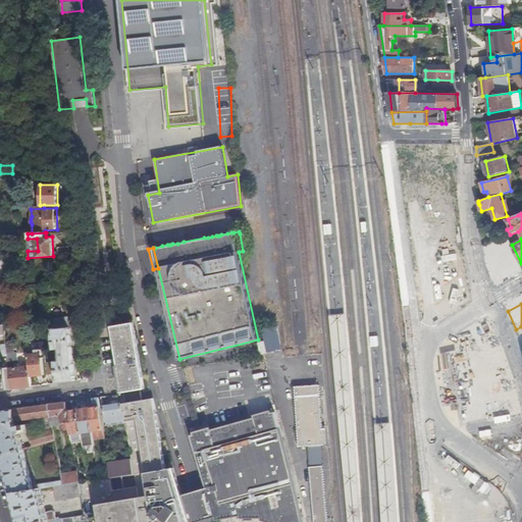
[(346,313),(329,314),(333,353),(338,414),(348,513),(349,521),(361,521),(360,512),(353,409),(346,313)]
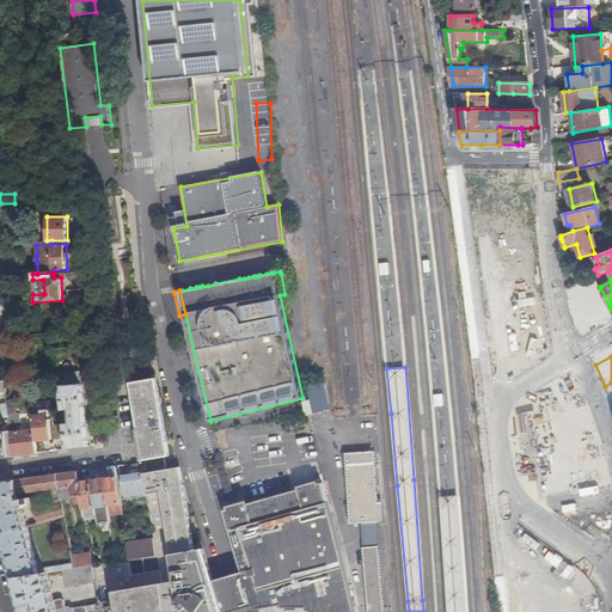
[(80,371),(60,373),(63,409),(71,409),(73,423),(66,424),(67,438),(68,448),(80,446),(90,446),(84,402),(83,384),(81,384),(80,371)]
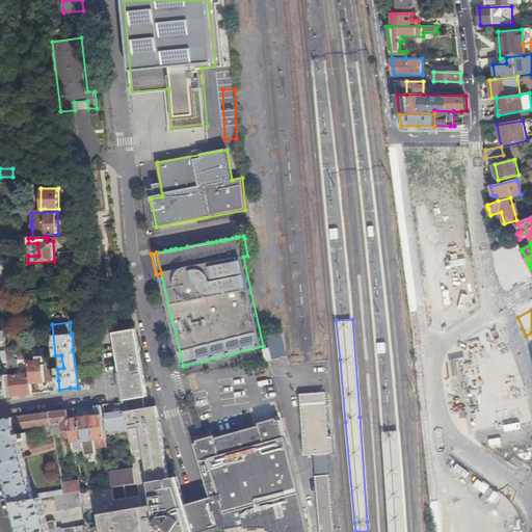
[(469,337),(481,360),(502,347),(488,325),(469,337)]
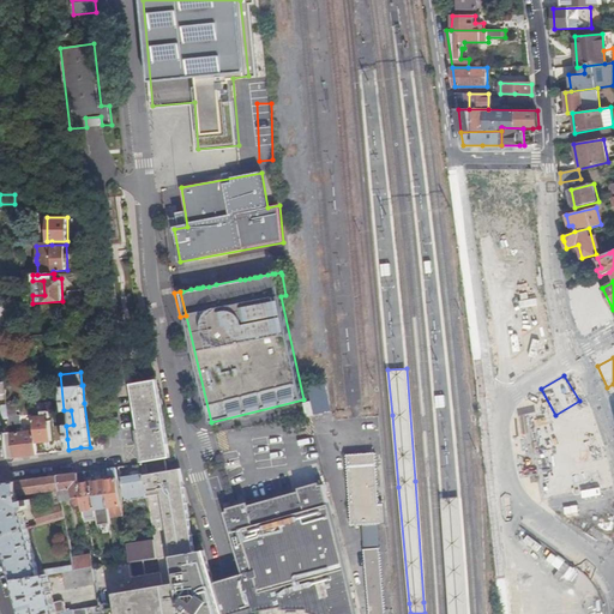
[(0,458),(13,457),(11,433),(11,432),(0,432),(0,425),(2,425),(0,415),(0,395),(6,393),(5,383),(4,383),(0,383),(0,458)]
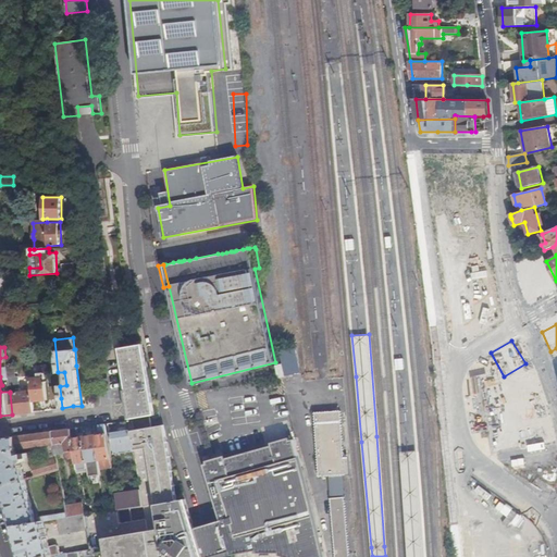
[(518,350),(524,360),(530,356),(523,347),(518,350)]
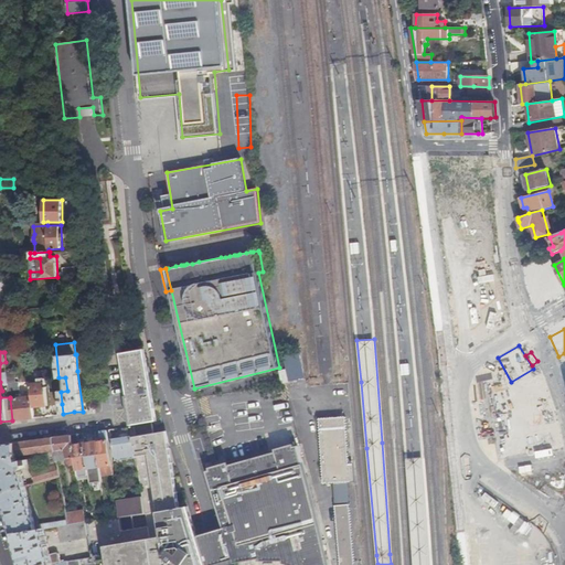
[(31,383),(32,395),(34,407),(49,405),(45,377),(38,379),(39,382),(31,383)]
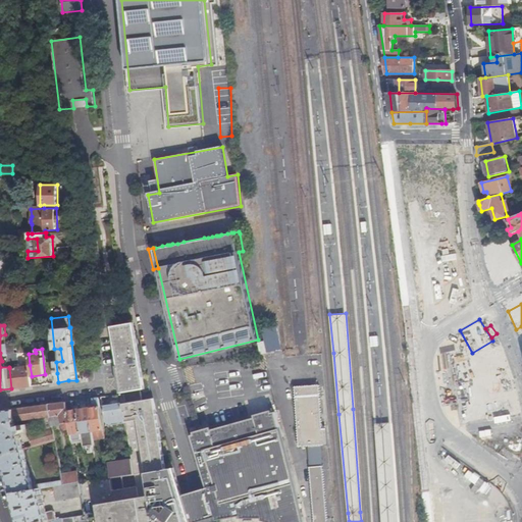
[(472,352),(462,358),(466,365),(476,359),(472,352)]
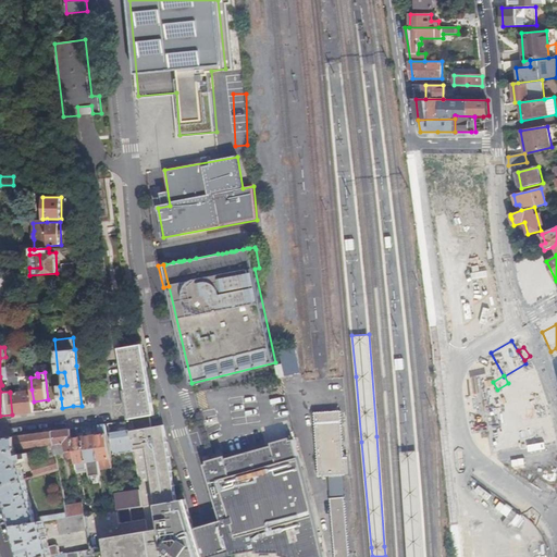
[(51,386),(52,399),(61,398),(60,386),(51,386)]
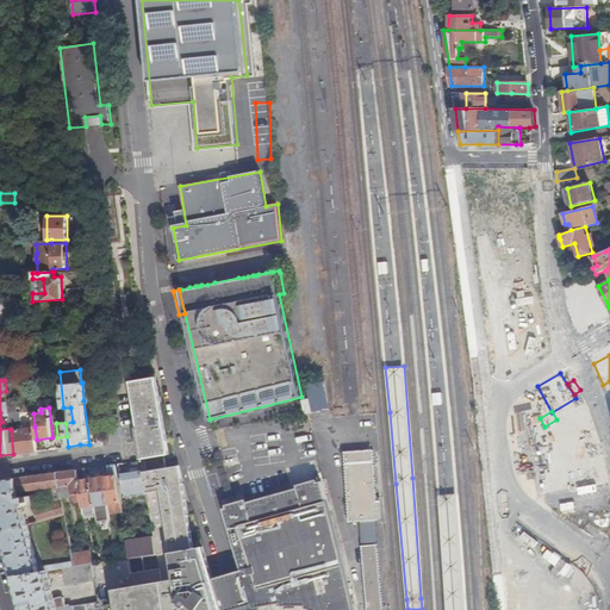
[(19,429),(11,430),(13,454),(38,450),(37,440),(35,427),(23,428),(23,425),(19,425),(19,429)]
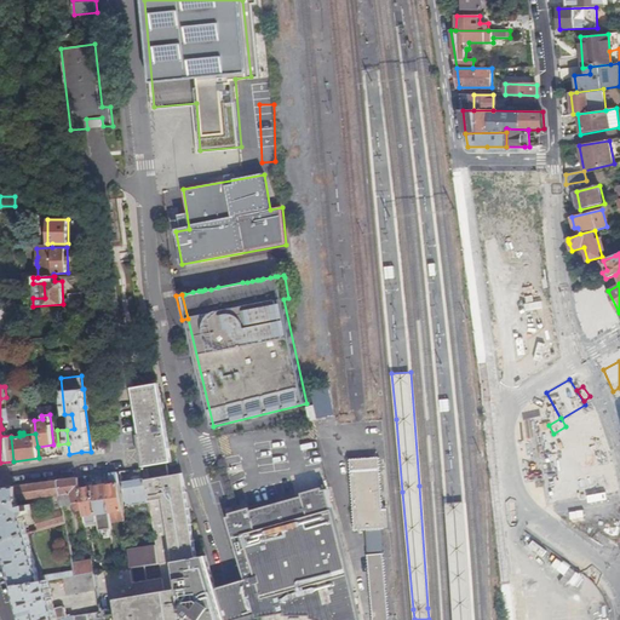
[(350,459),(355,530),(367,529),(383,528),(385,528),(390,528),(389,510),(384,510),(380,457),(350,459)]
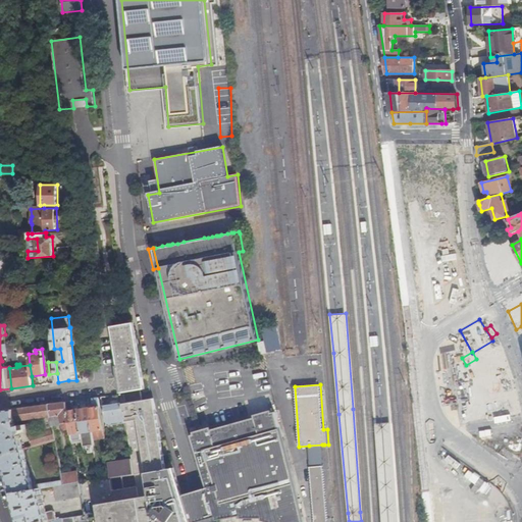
[(521,413),(521,398),(521,390),(477,397),(475,386),(461,388),(466,422),(521,413)]
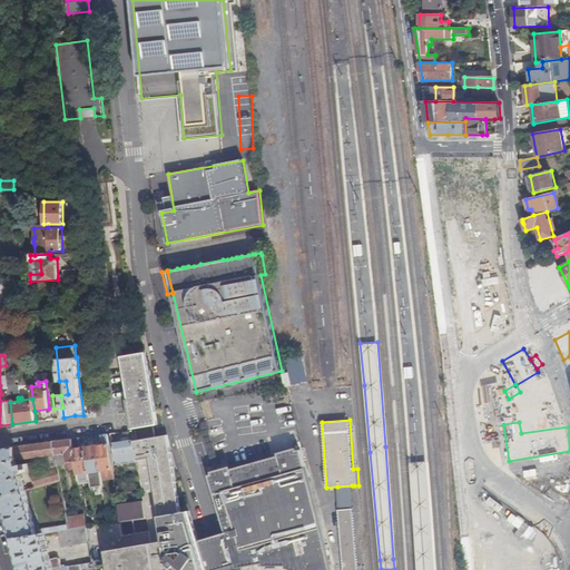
[(134,430),(133,430),(135,441),(156,438),(155,428),(134,430)]
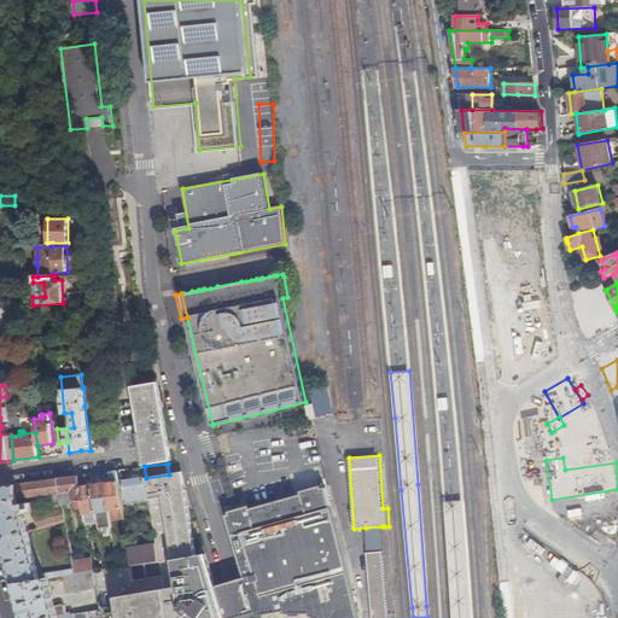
[(111,482),(106,482),(110,509),(123,508),(117,470),(110,471),(111,482)]
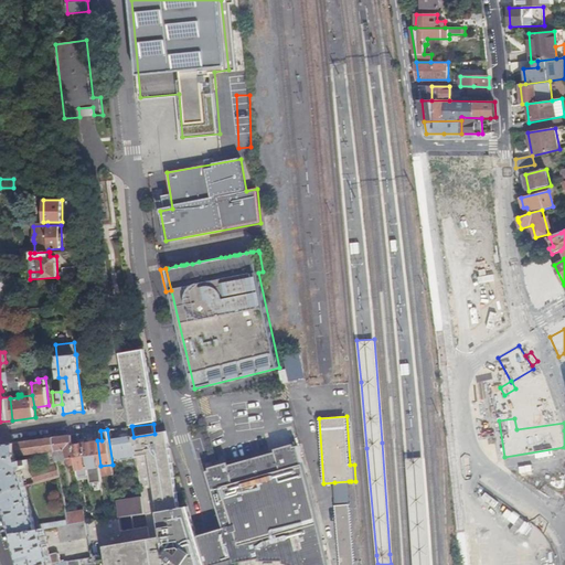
[(88,537),(92,556),(88,557),(89,564),(93,564),(204,564),(195,537),(187,508),(179,509),(169,449),(164,450),(166,433),(166,432),(155,434),(134,437),(134,438),(137,458),(138,464),(145,502),(146,512),(142,512),(134,513),(127,514),(120,515),(109,518),(97,519),(86,521),(88,534),(88,537)]
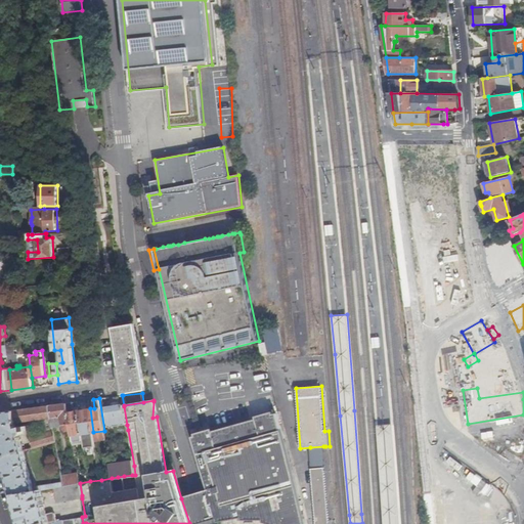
[(73,402),(67,403),(71,431),(72,435),(82,434),(79,410),(75,410),(73,402)]
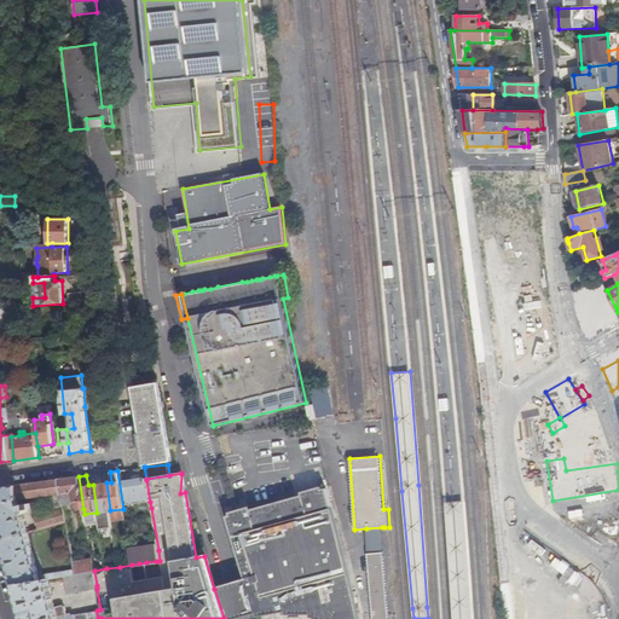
[(79,476),(58,479),(61,493),(63,503),(74,502),(74,508),(77,509),(84,509),(79,476)]
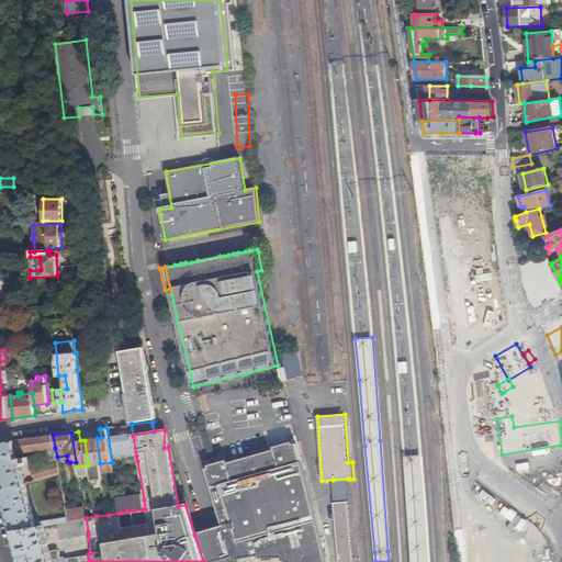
[(0,441),(0,483),(2,490),(24,483),(25,483),(20,467),(22,465),(24,464),(32,462),(31,456),(22,457),(22,458),(18,458),(17,452),(55,448),(53,435),(45,436),(22,439),(0,441)]
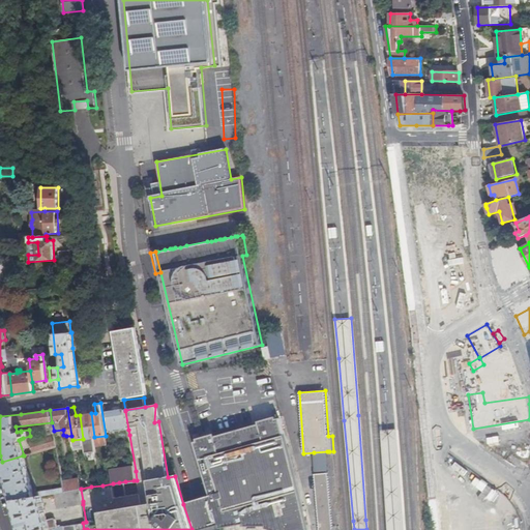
[(106,413),(109,432),(116,431),(128,430),(125,411),(125,410),(106,413)]
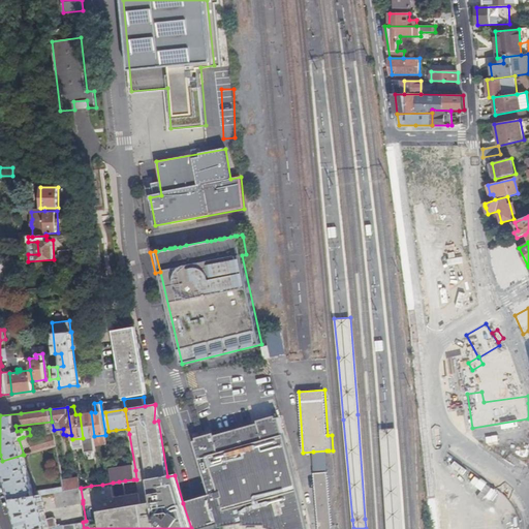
[(80,413),(80,414),(83,438),(94,436),(91,412),(80,413)]
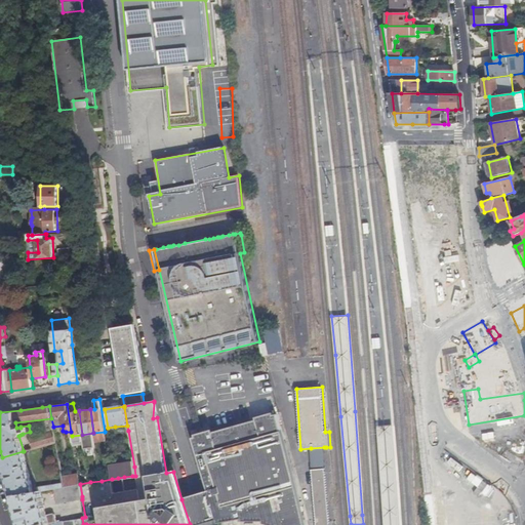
[(218,523),(224,522),(242,519),(242,521),(246,521),(254,521),(265,521),(265,524),(268,524),(305,524),(293,476),(286,446),(278,414),(255,420),(205,434),(201,435),(192,438),(206,482),(208,491),(217,521),(218,523)]
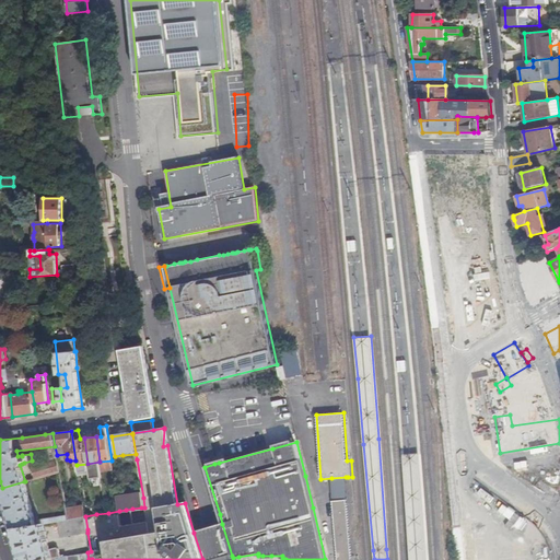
[(408,525),(409,559),(426,559),(426,547),(420,453),(403,454),(408,525)]
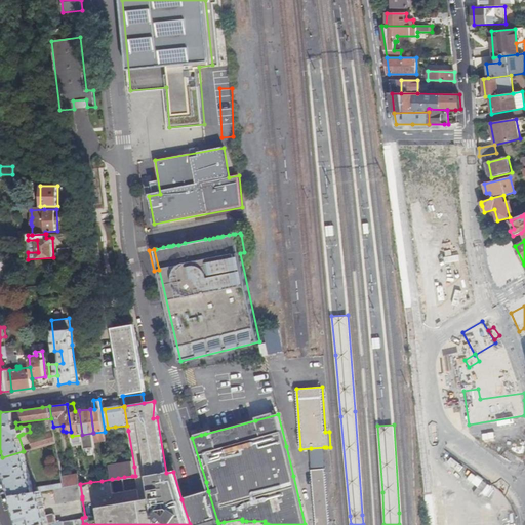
[(54,431),(30,438),(33,448),(56,442),(54,431)]
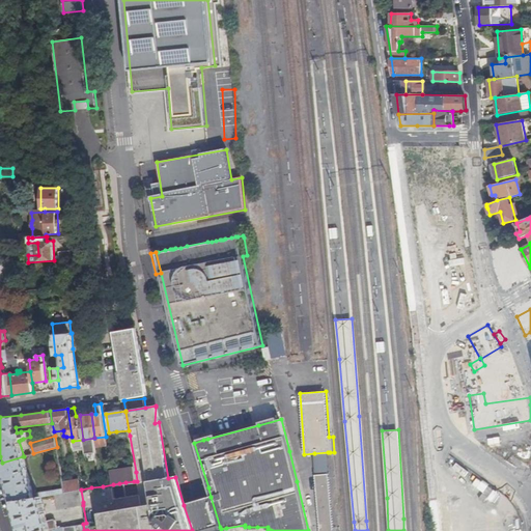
[(328,452),(314,453),(315,474),(329,474),(328,452)]
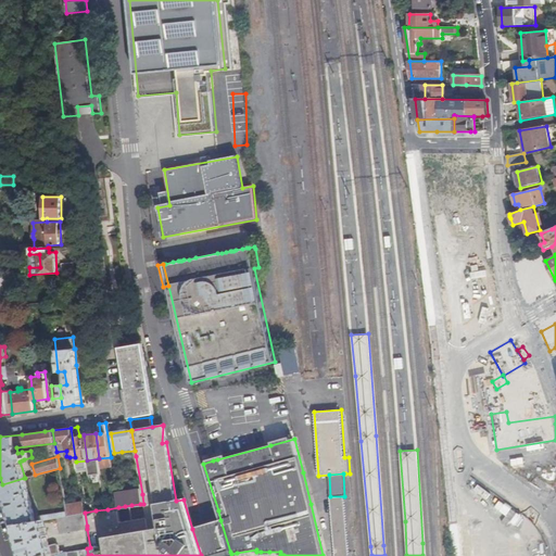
[(24,478),(2,484),(13,525),(43,519),(58,517),(68,516),(67,512),(35,516),(24,478)]
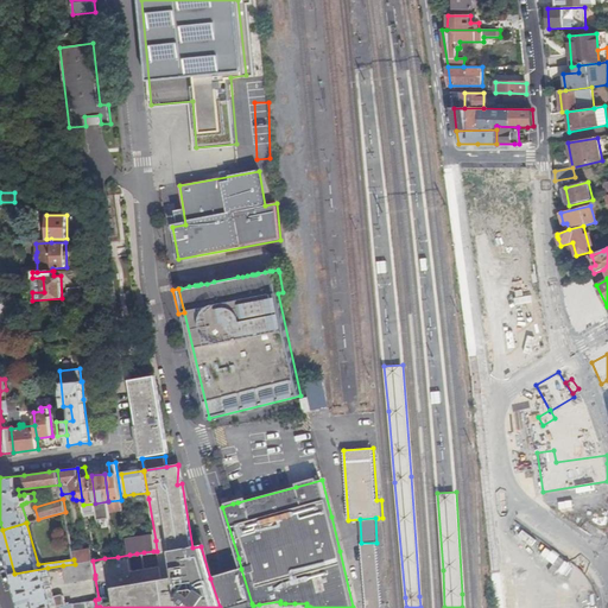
[(156,540),(128,545),(130,555),(137,553),(144,552),(153,551),(157,551),(156,540)]
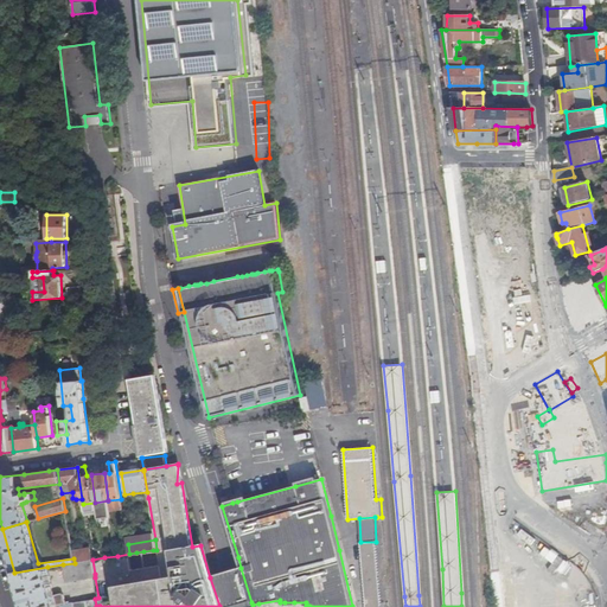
[(379,606),(376,542),(360,542),(364,606),(379,606)]
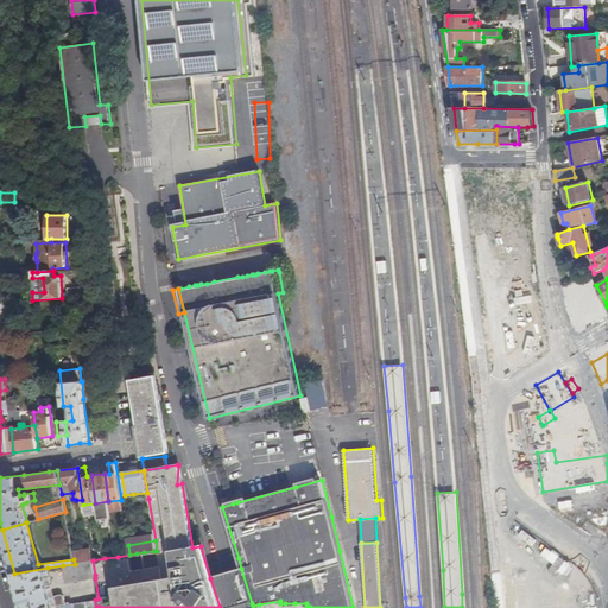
[(90,548),(73,551),(74,559),(75,564),(93,561),(90,548)]
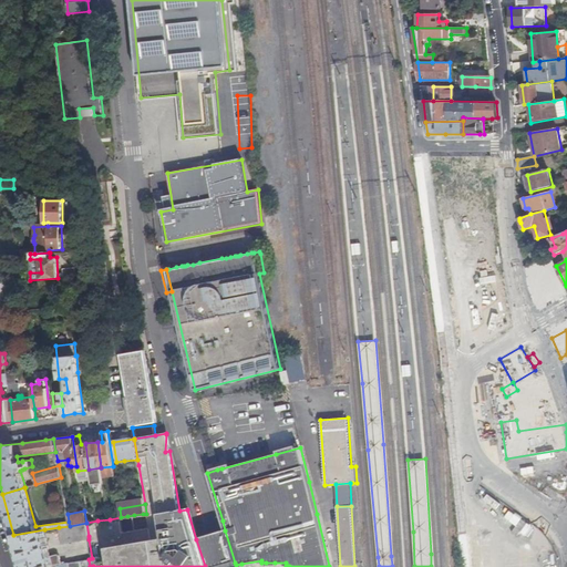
[(59,527),(62,544),(89,539),(89,536),(86,523),(70,526),(59,527)]
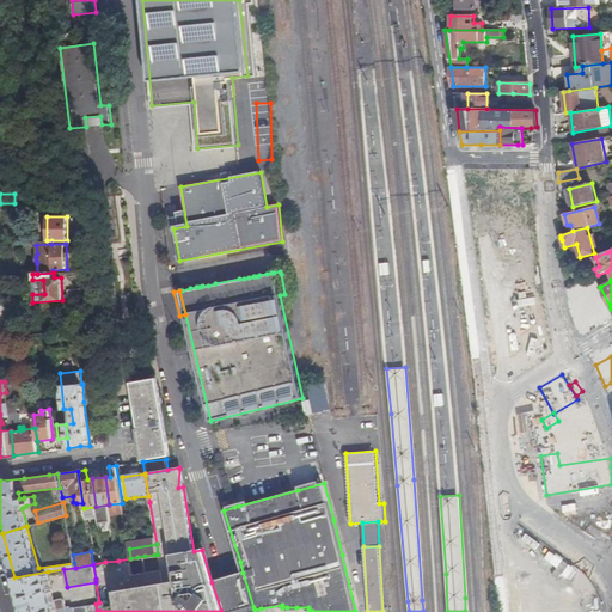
[(14,577),(22,603),(24,611),(42,611),(49,611),(61,609),(68,607),(66,600),(63,598),(55,599),(53,588),(55,588),(55,585),(51,586),(48,571),(14,577)]
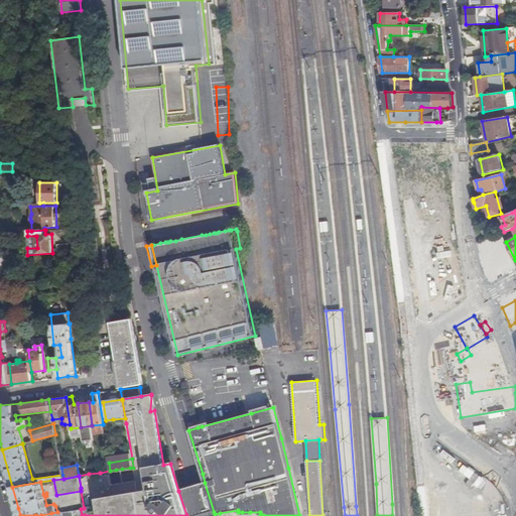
[(188,515),(197,515),(202,515),(209,513),(214,512),(205,483),(201,485),(192,487),(185,489),(180,490),(188,515)]
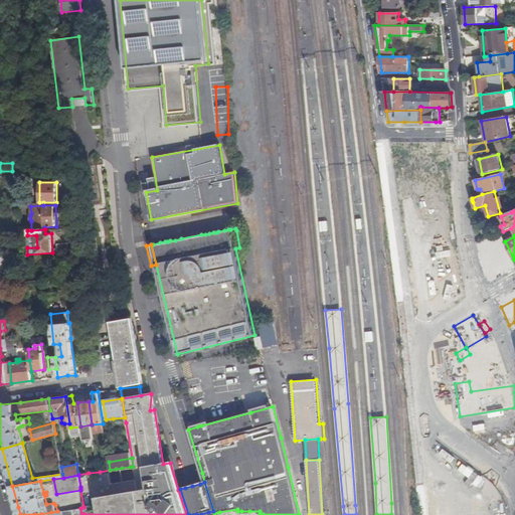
[(188,514),(180,489),(178,490),(186,514),(188,514)]
